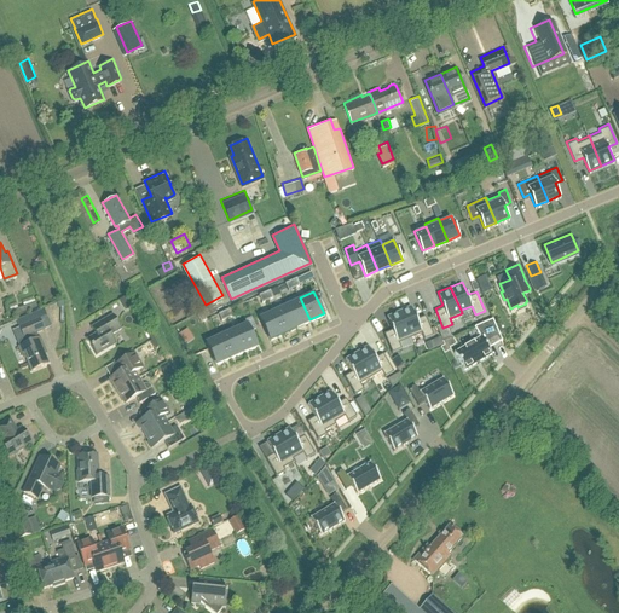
[(115,299),(119,305),(127,301),(122,294),(115,299)]
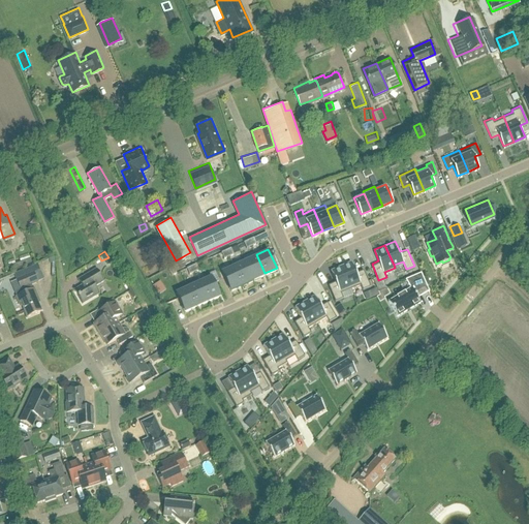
[(253,278),(265,273),(256,254),(245,259),(253,278)]
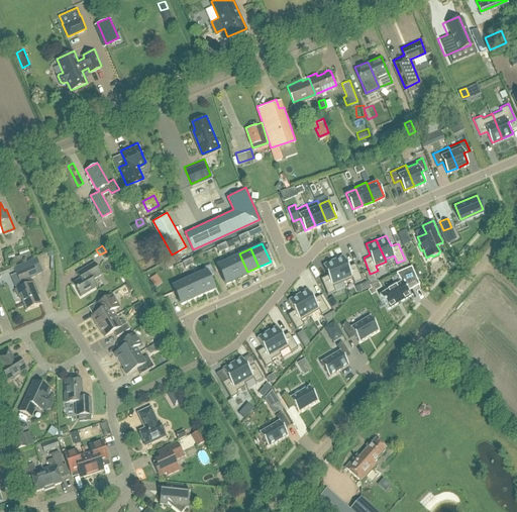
[(26,249),(7,257),(9,261),(28,253),(26,249)]
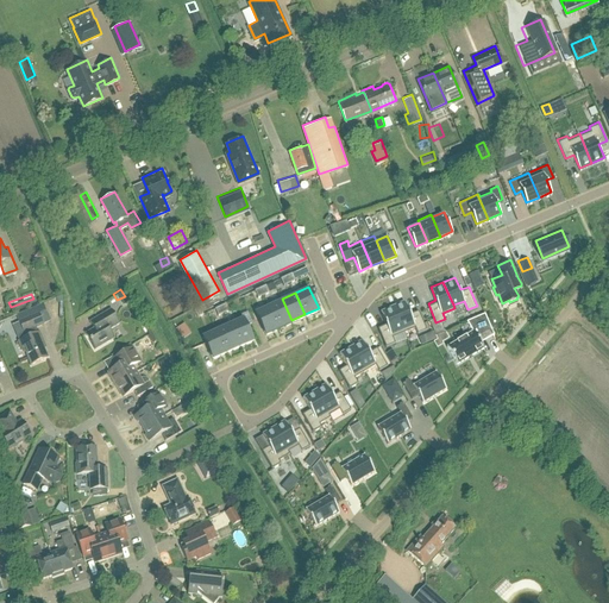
[(282,299),(269,305),(278,326),(292,320),(282,299)]
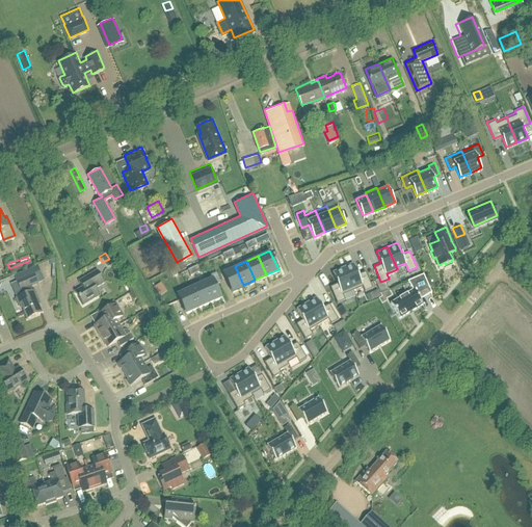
[(343,265),(352,288),(362,284),(365,289),(372,286),(365,269),(358,272),(353,261),(343,265)]
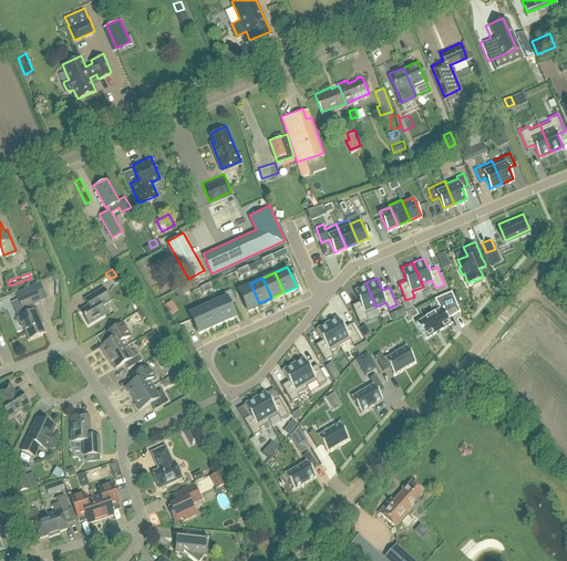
[(375,307),(366,282),(353,288),(359,299),(351,302),(359,320),(368,317),(366,311),(375,307)]
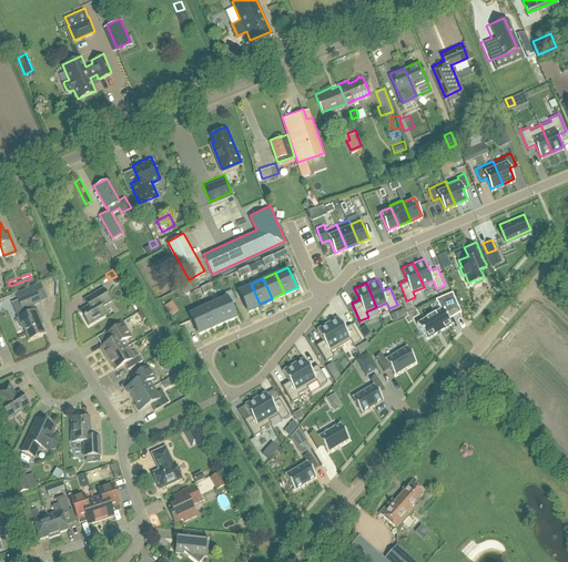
[(247,309),(260,304),(251,284),(239,289),(247,309)]
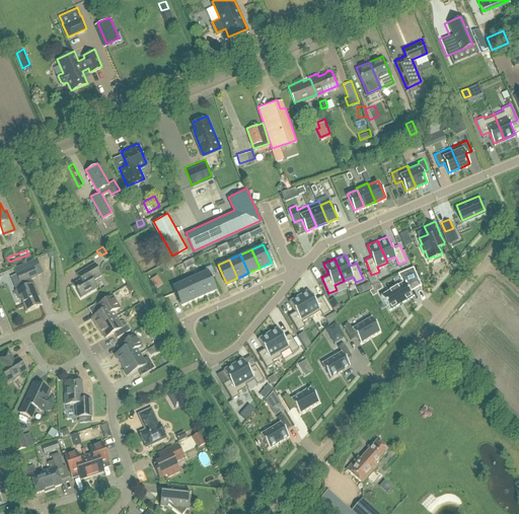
[(92,278),(101,273),(94,261),(77,272),(80,277),(73,282),(81,295),(97,286),(92,278)]
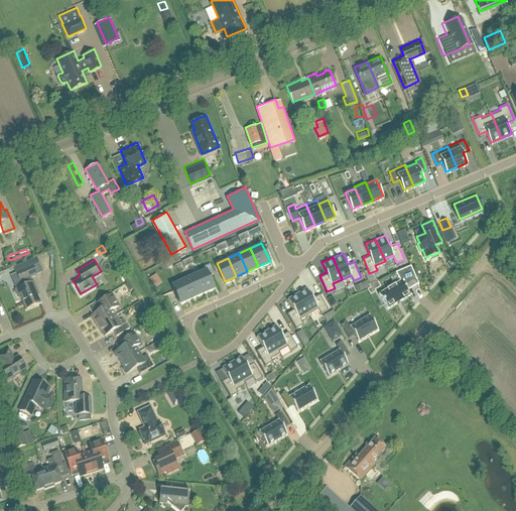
[(15,270),(21,284),(14,286),(19,296),(21,295),(26,306),(41,300),(35,288),(36,287),(33,279),(31,274),(35,272),(31,263),(15,270)]
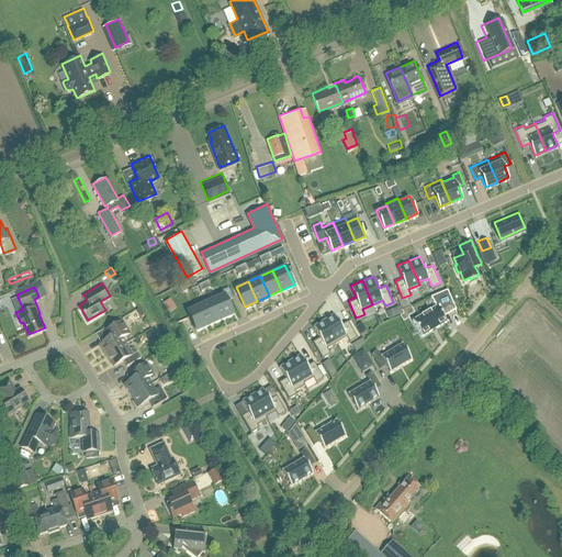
[(426,310),(412,318),(422,333),(444,320),(440,313),(454,304),(447,287),(430,293),(420,298),(426,310)]
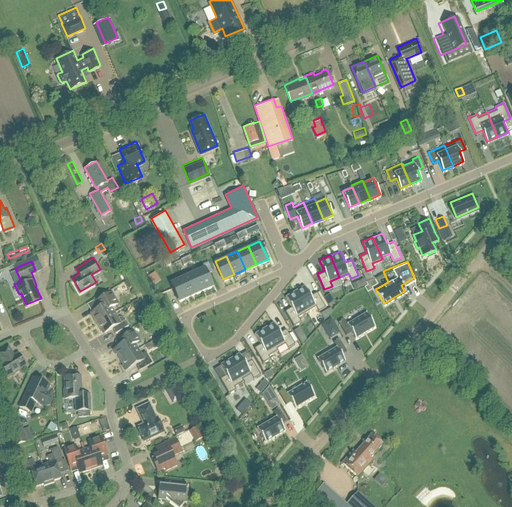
[(193,271),(201,289),(212,284),(204,266),(193,271)]
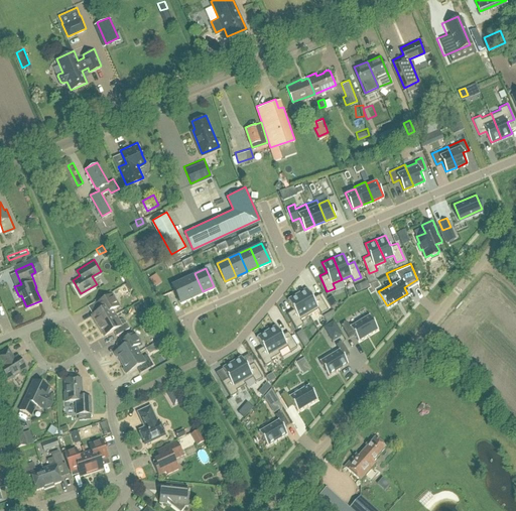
[(183,278),(191,296),(203,291),(195,273),(183,278)]
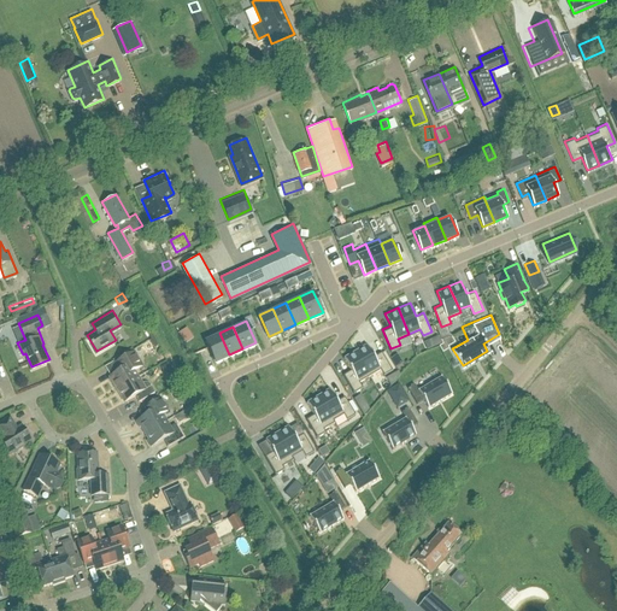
[(229,354),(219,333),(205,339),(215,360),(229,354)]
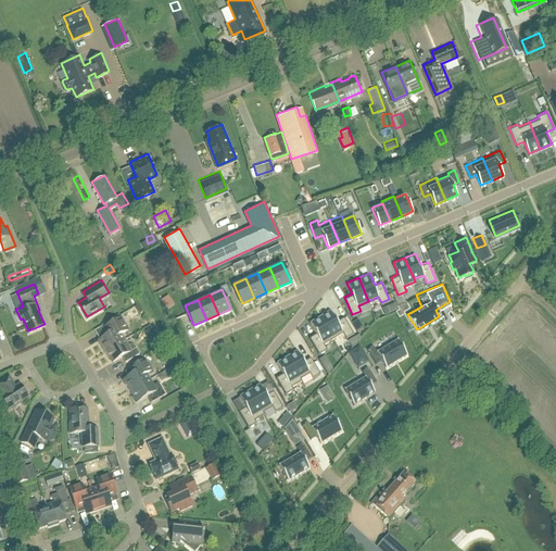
[(320,314),(333,337),(342,330),(345,336),(353,332),(344,315),(337,320),(330,308),(320,314)]
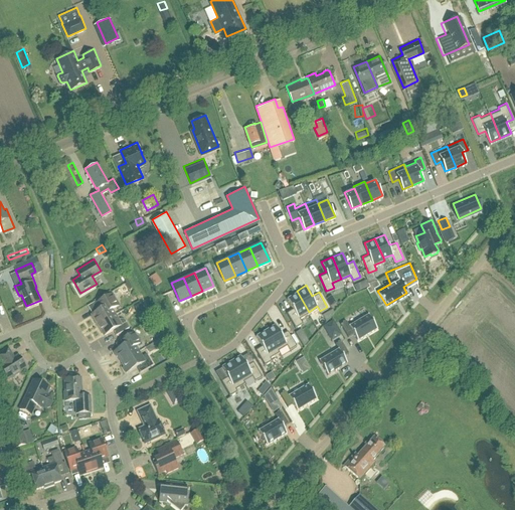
[(92,312),(98,323),(116,312),(112,307),(119,303),(112,291),(97,300),(101,307),(92,312)]
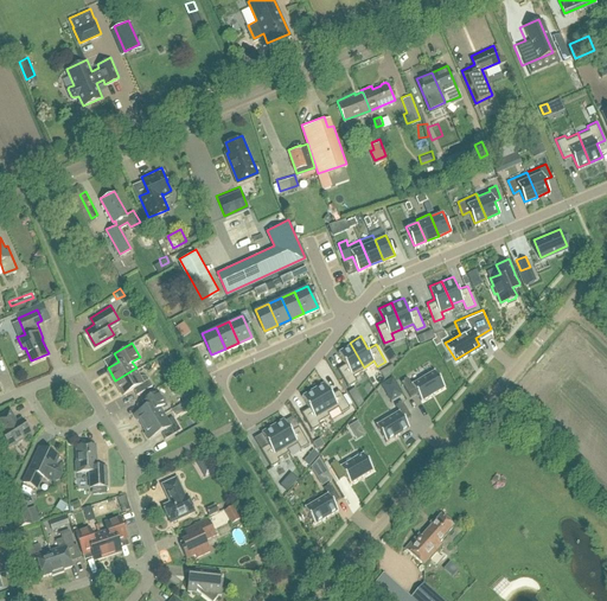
[(364,368),(350,343),(338,350),(345,362),(338,366),(347,384),(357,378),(353,373),(364,368)]
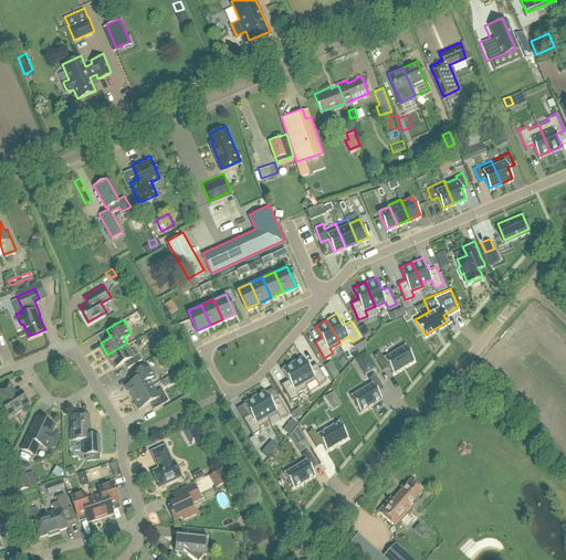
[(358,325),(363,333),(368,329),(364,321),(358,325)]
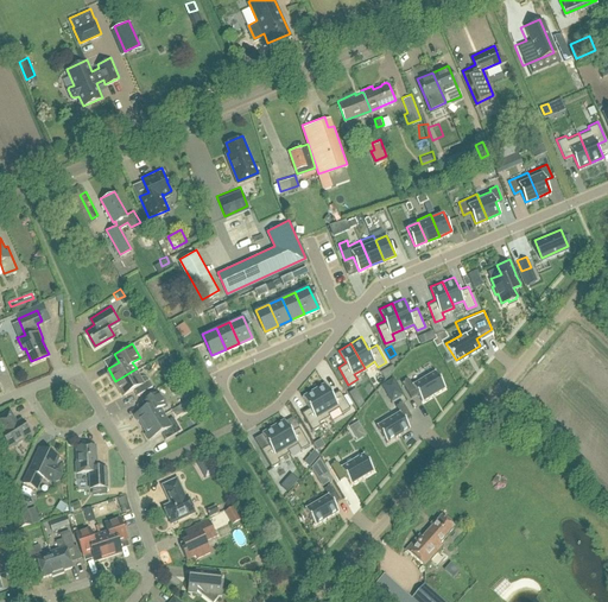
[(394,366),(392,362),(381,369),(385,376),(394,366)]
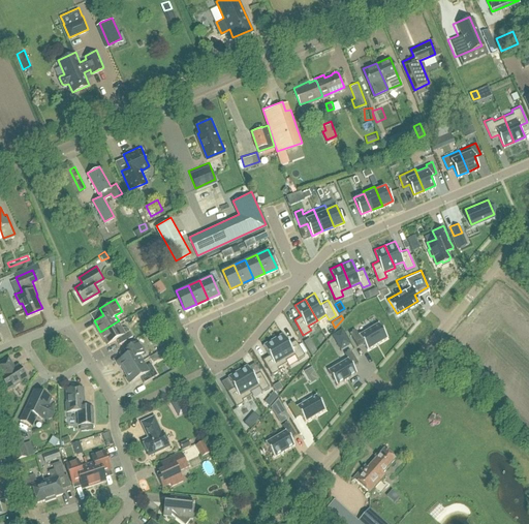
[(119,320),(100,332),(106,342),(116,337),(119,342),(133,334),(128,326),(126,325),(123,325),(122,326),(119,320)]
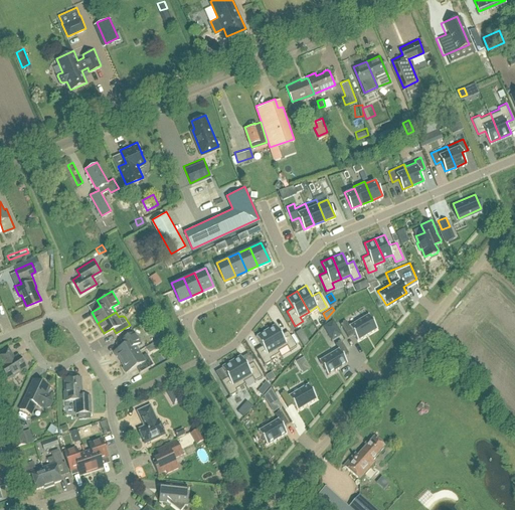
[(353,331),(357,338),(377,326),(368,312),(349,324),(346,318),(340,322),(348,334),(353,331)]
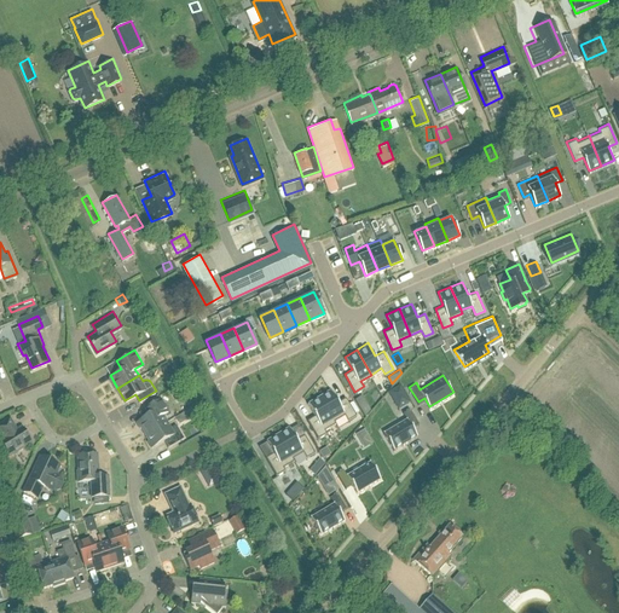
[(177,398),(183,394),(185,393),(179,382),(177,383),(171,387),(177,398)]
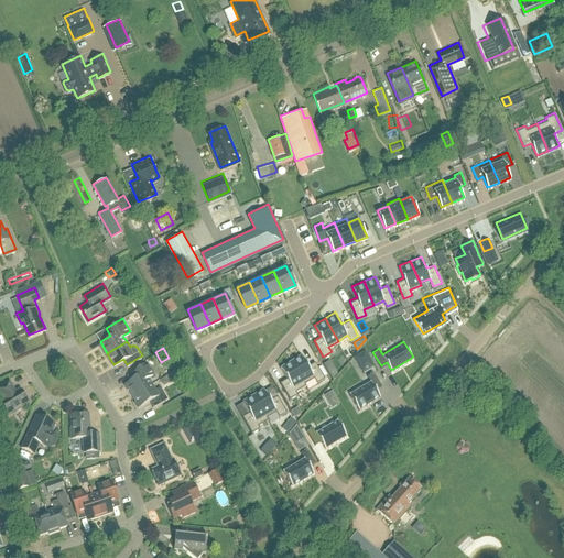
[(357,359),(367,353),(364,349),(355,354),(357,359)]
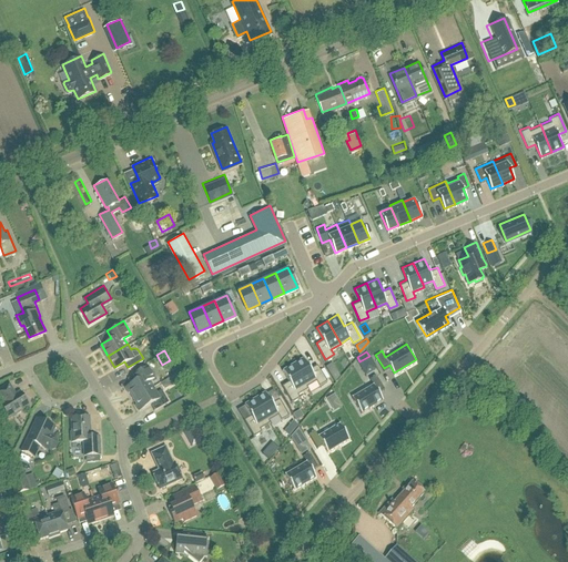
[(303,355),(293,361),(306,384),(316,378),(318,384),(327,379),(317,363),(310,366),(303,355)]
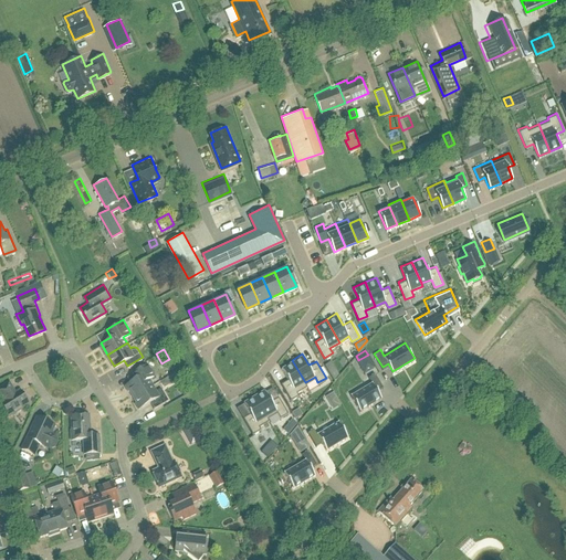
[(307,384),(305,382),(292,360),(281,367),(287,378),(281,382),(291,399),(299,393),(296,391),(307,384)]
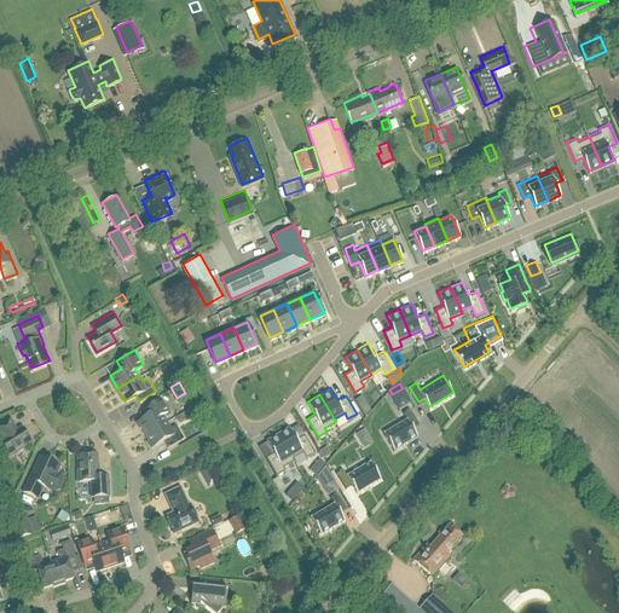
[(145,432),(167,418),(163,412),(168,409),(161,397),(145,406),(149,412),(137,420),(140,426),(142,424),(145,432)]
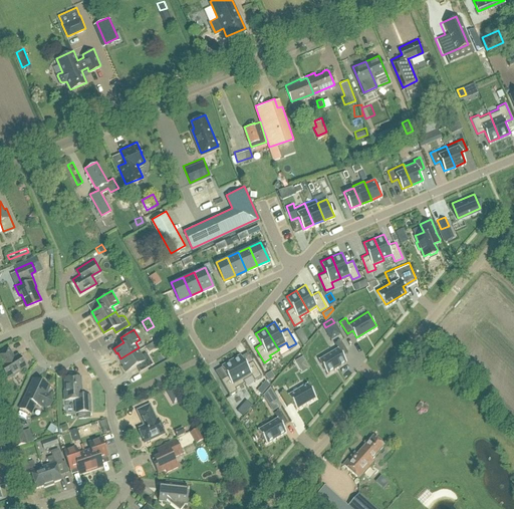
[(334,340),(337,345),(318,357),(326,371),(346,360),(342,353),(347,350),(340,337),(334,340)]
